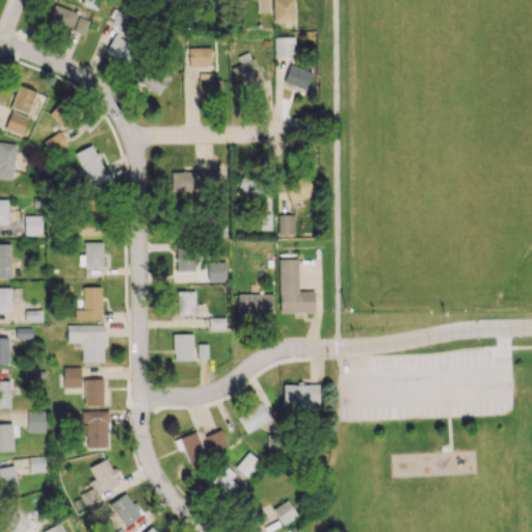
[(268,0),(256,0),(257,12),(269,11),(268,0)]
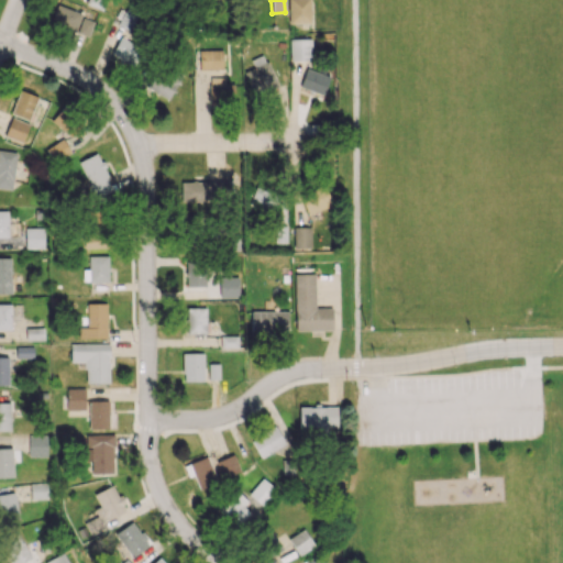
[(309,0),(287,0),(288,23),(310,23),(309,0)]
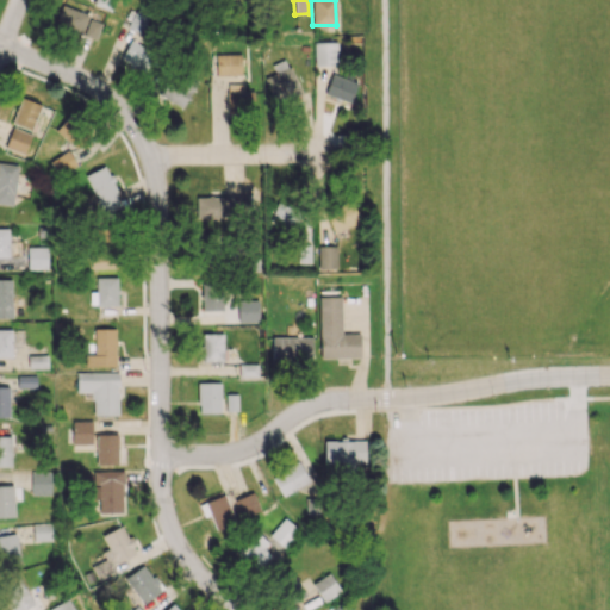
[(54,25),(81,36),(89,14),(62,4),(54,25)]
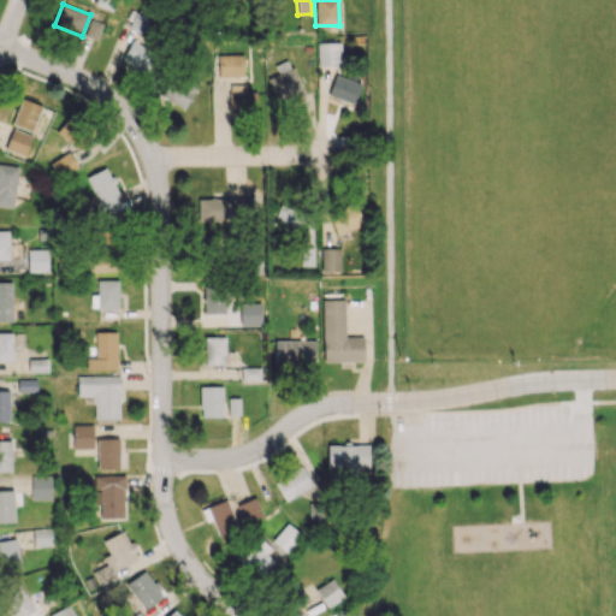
[(96,40),(102,23),(90,18),(83,35),(96,40)]
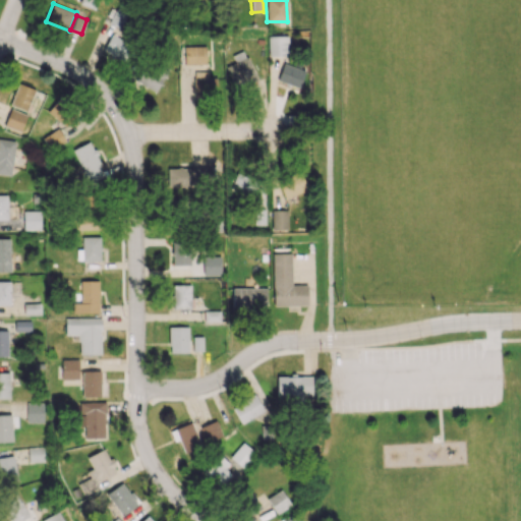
[(129,42),(109,35),(104,52),(124,59),(129,42)]
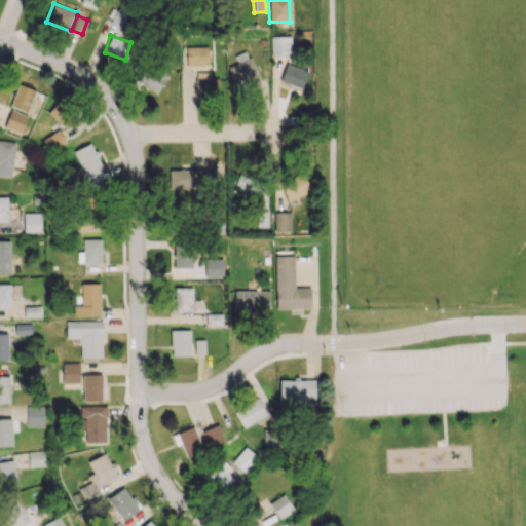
[(270,57),(291,55),(290,36),(270,36),(270,57)]
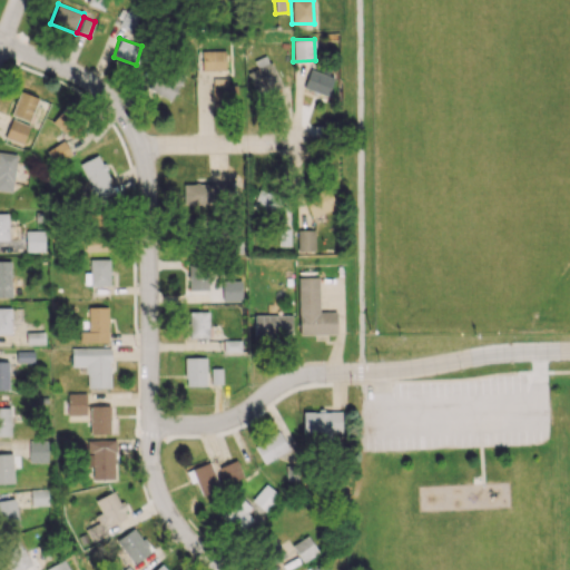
[(225,70),(224,50),(202,51),(202,71),(225,70)]
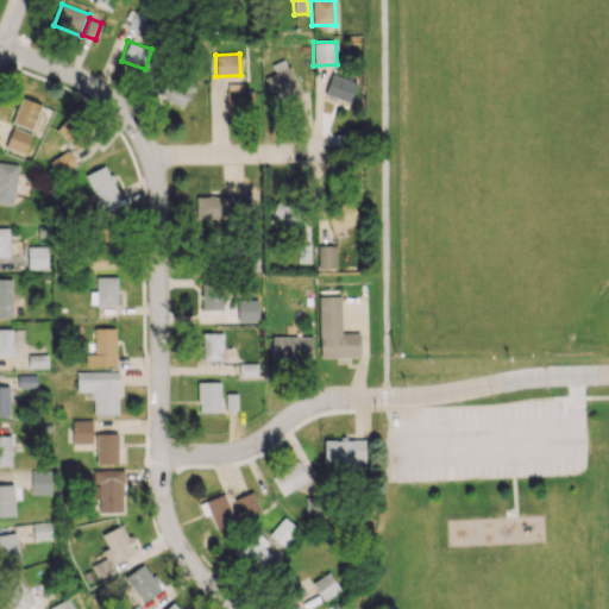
[(272,104),(299,95),(288,58),(271,64),(275,74),(264,77),(272,104)]
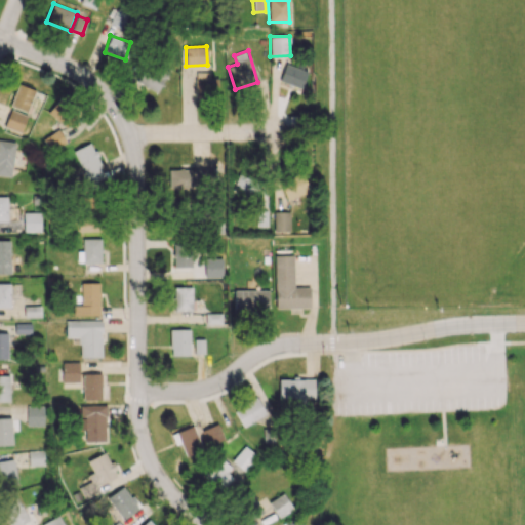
[(166,73),(144,64),(135,82),(158,92),(166,73)]
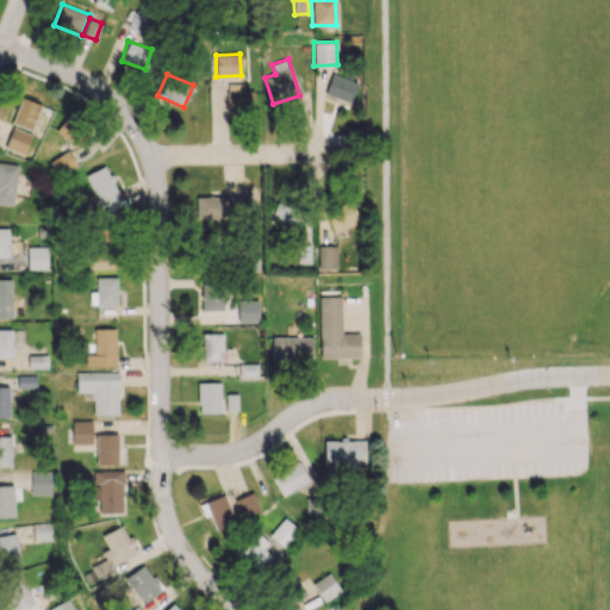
[(356,83),(331,74),(324,94),(349,104),(356,83)]
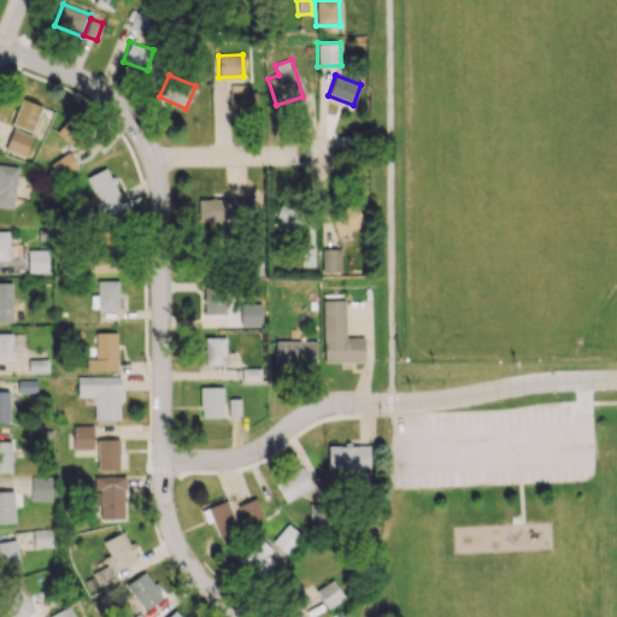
[(257,92),(246,92),(246,84),(229,84),(229,112),(256,112),(257,92)]
